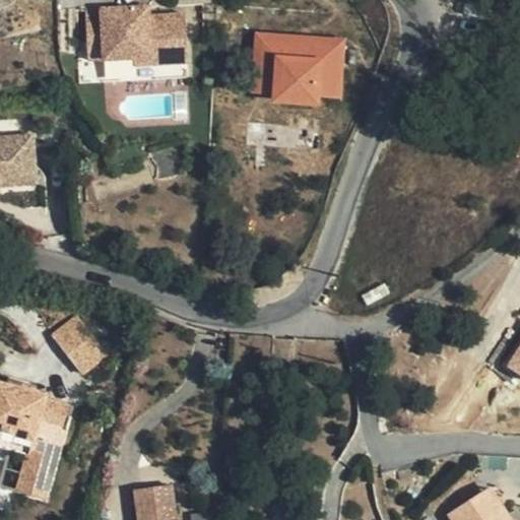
[(147,6),(84,7),(85,39),(102,38),(102,58),(132,57),(132,65),(186,64),(185,15),(148,16),(147,6)]
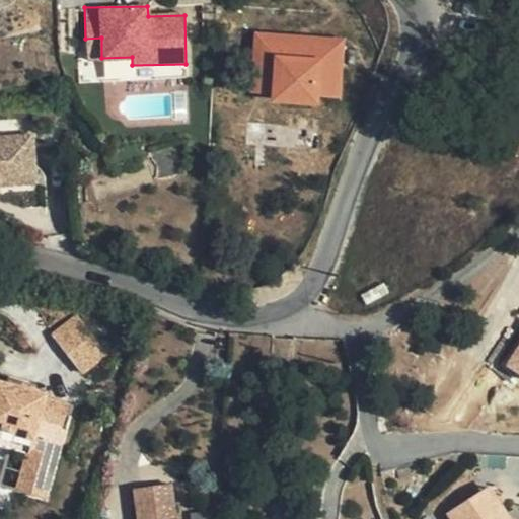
[(101,38),(85,39),(85,58),(101,58),(101,38)]
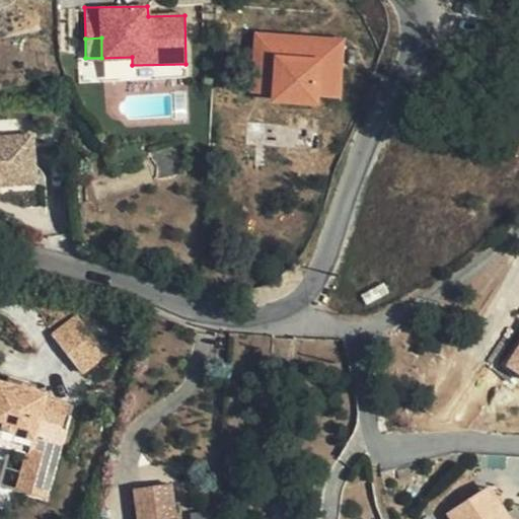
[(338,49),(254,38),(249,72),(271,75),(269,94),(268,102),(307,107),(308,100),(330,102),(338,49)]
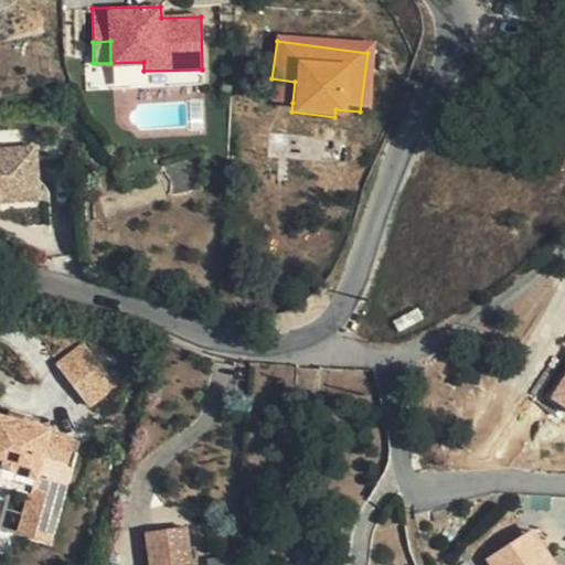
[(295,82),(272,78),(268,100),(292,103),(295,82)]
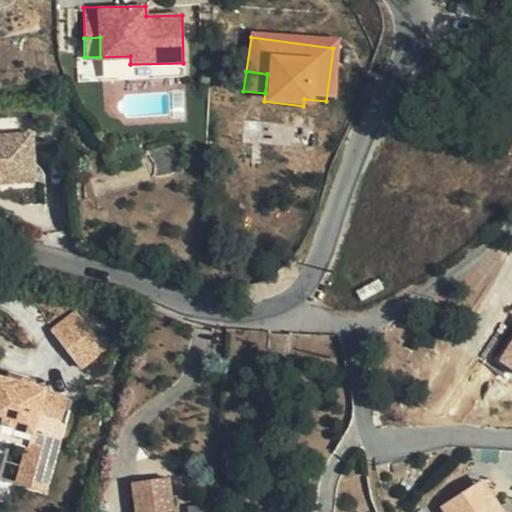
[(0,184),(37,181),(33,134),(0,137),(0,184)]
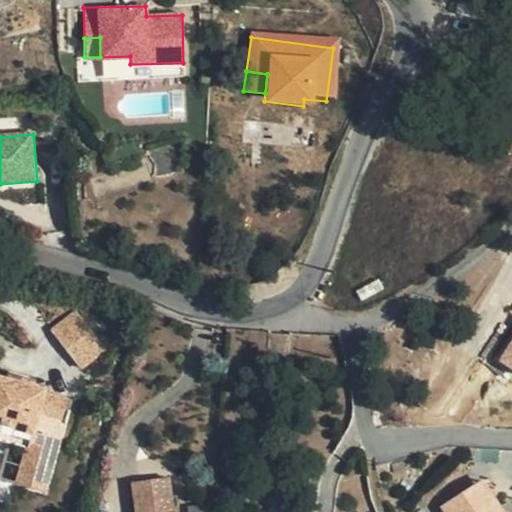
[(105,347),(76,310),(52,329),(80,366),(105,347)]
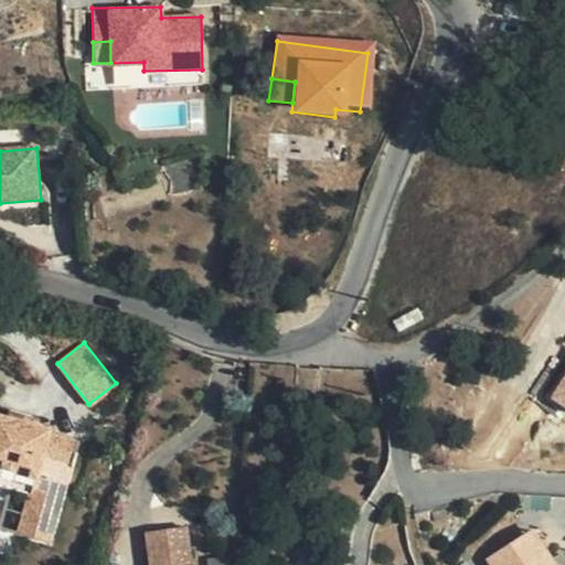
[(564,370),(546,396),(564,408),(564,370)]
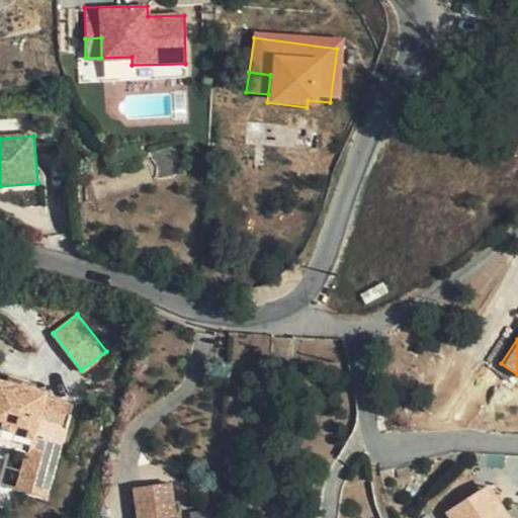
[(8,382),(8,385),(30,393),(31,389),(32,383),(11,376),(8,382)]
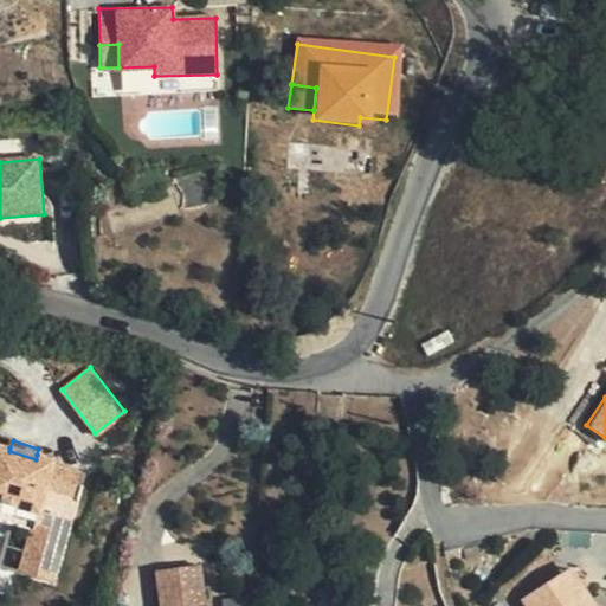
[(10,447),(0,445),(0,505),(34,516),(31,529),(25,558),(56,567),(70,519),(47,511),(53,490),(76,495),(83,472),(51,464),(52,459),(37,455),(36,459),(10,451),(10,447)]
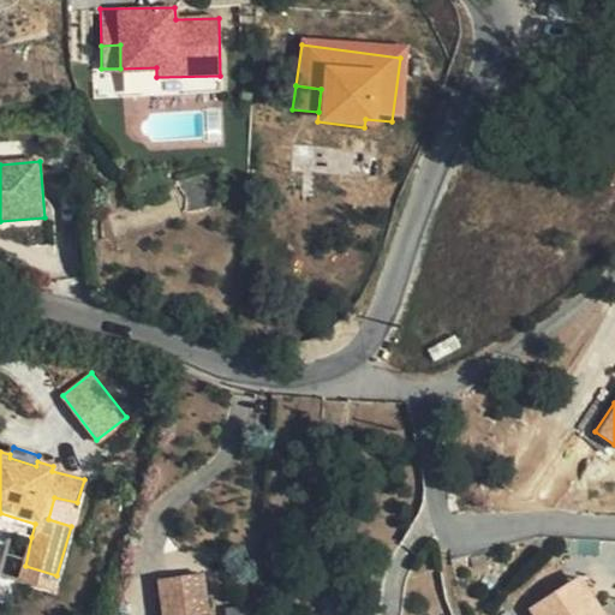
[(0,527),(31,537),(35,524),(0,513),(0,527)]
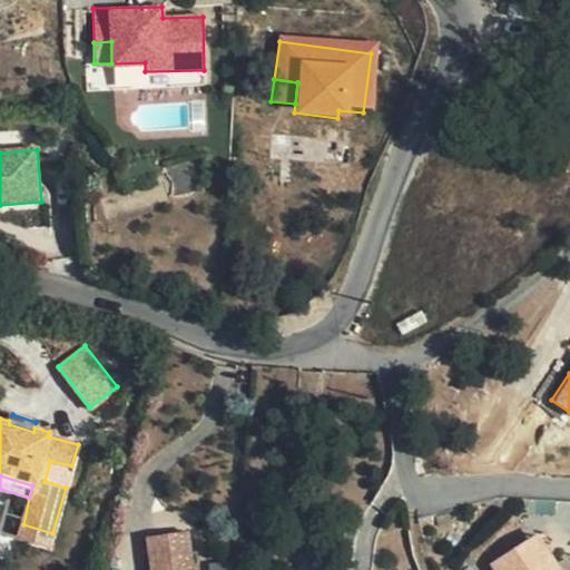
[(450,512),(436,517),(438,527),(452,522),(450,512)]
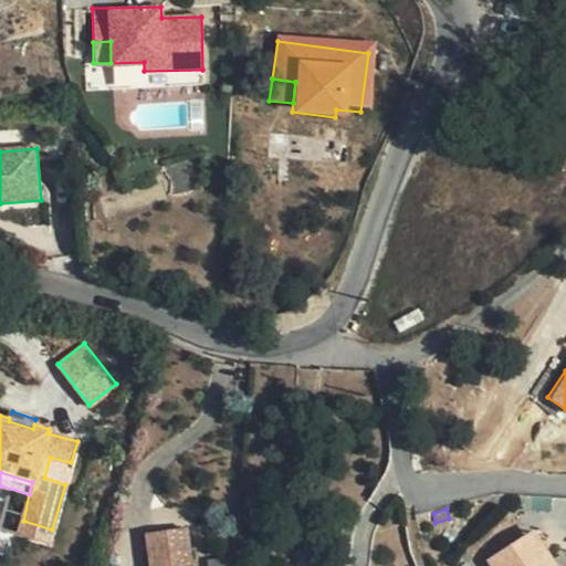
[(52,530),(23,521),(20,533),(50,541),(52,530)]
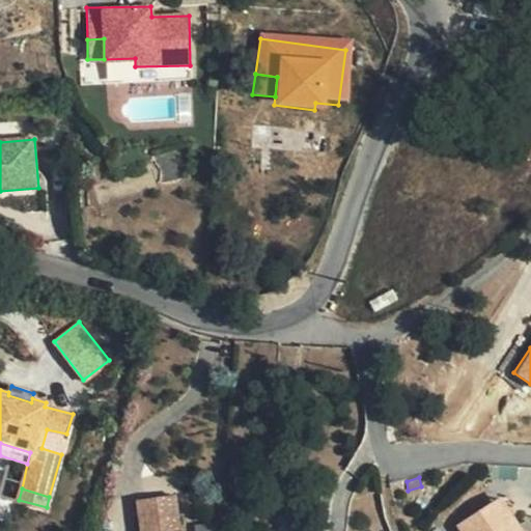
[(138,499),(142,520),(177,515),(175,495),(138,499)]
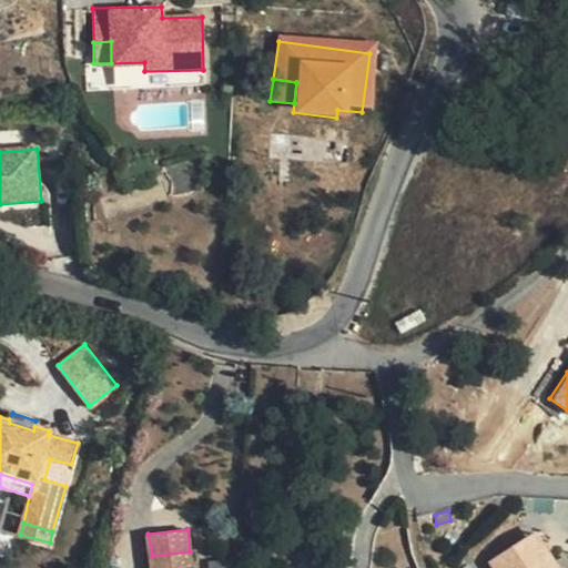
[(537,533),(518,545),(523,553),(541,540),(537,533)]
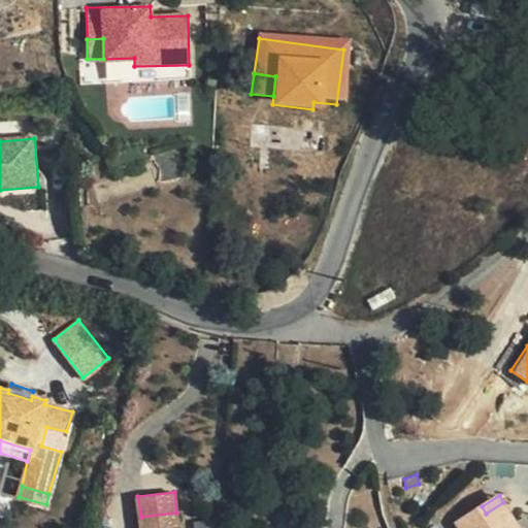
[(486,514),(482,506),(457,523),(460,527),(521,527),(503,502),(486,514)]
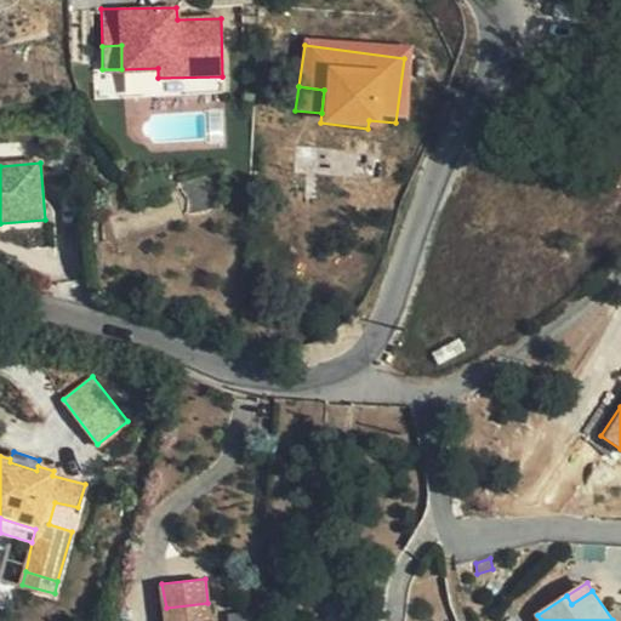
[(166,608),(167,620),(210,620),(208,603),(166,608)]
